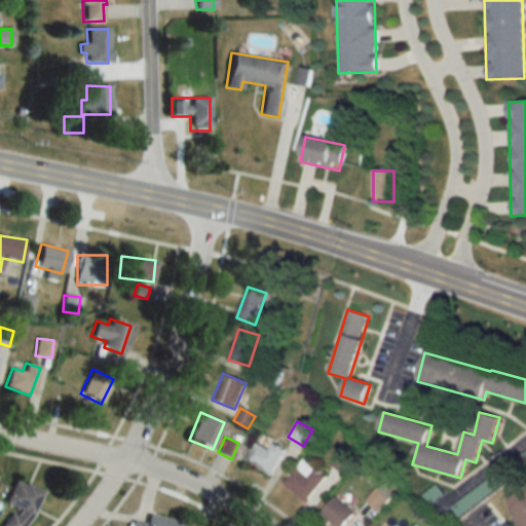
[(270,475),(285,450),(272,443),(268,450),(255,443),(245,461),(270,475)]
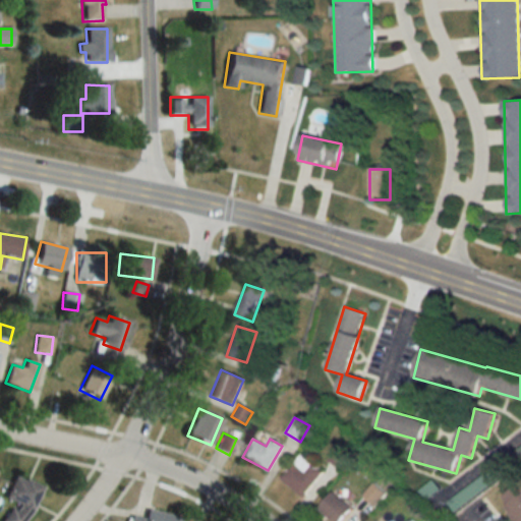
[(280,479),(301,497),(323,470),(301,454),(280,479)]
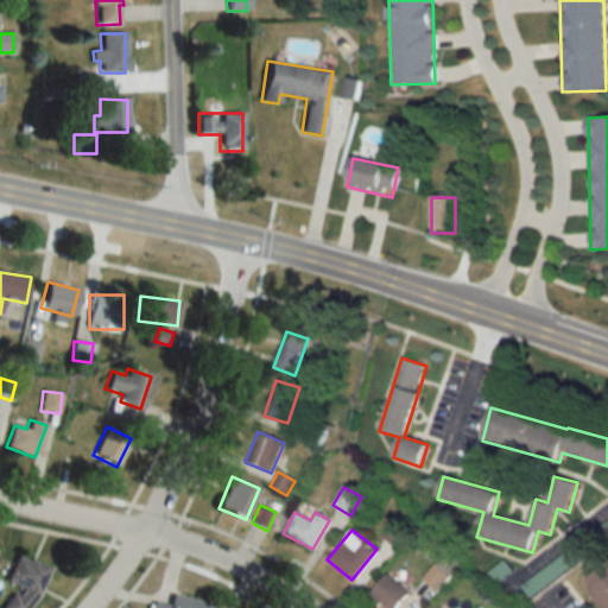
[(4,607),(31,607),(46,567),(16,555),(5,581),(13,584),(4,607)]
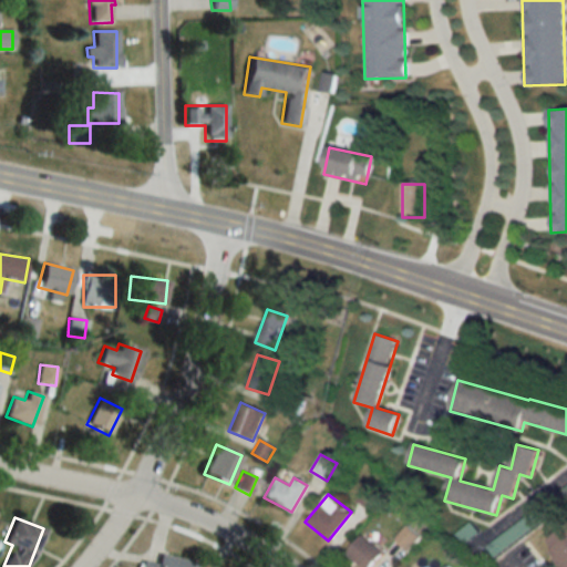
[(563,566),(566,566),(566,526),(546,540),(563,566)]
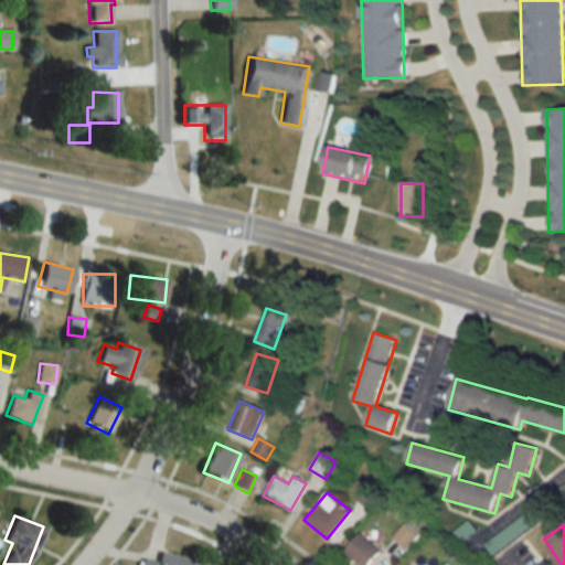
[(369,564),(381,551),(359,533),(343,552),(359,564),(369,564)]
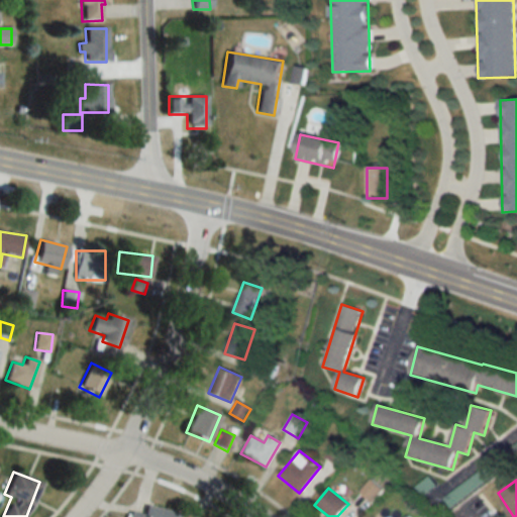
[(178,516),(180,512),(144,506),(143,514),(128,511),(126,516),(178,516)]
